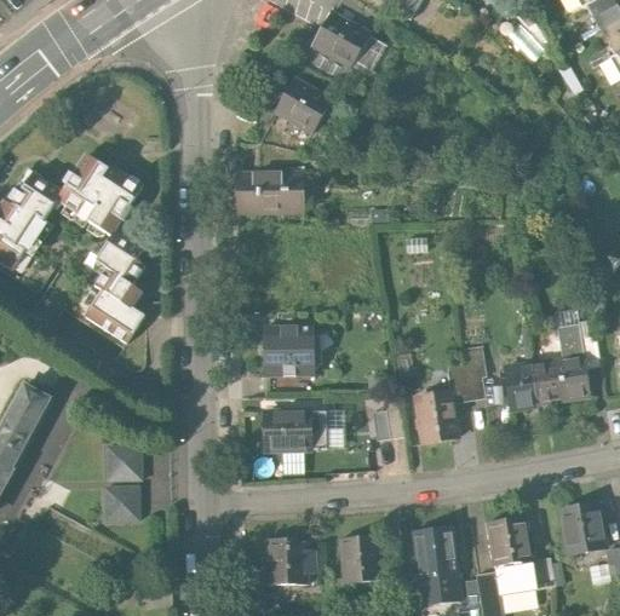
[(339,0),(333,13),(355,26),(366,9),(352,0),(339,0)]
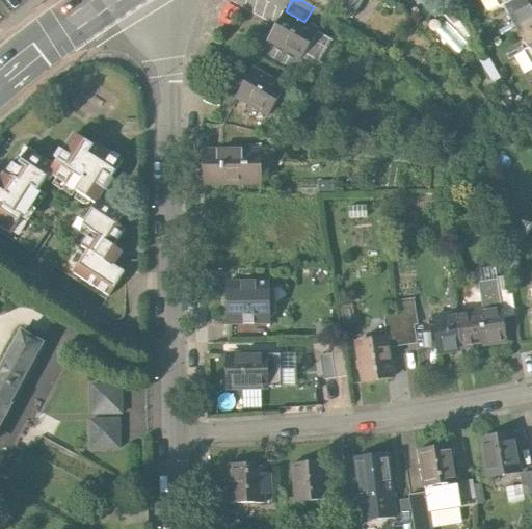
[(531,45),(531,9),(526,0),(510,0),(503,4),(527,48),(531,45)]
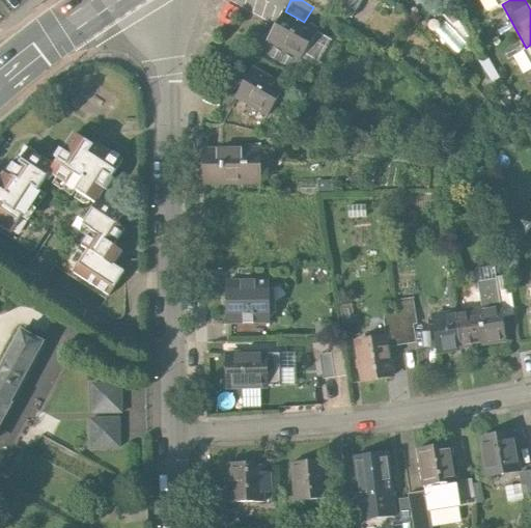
[(283,10),(268,38),(301,57),(316,29),(304,22),(285,11),(283,10)]
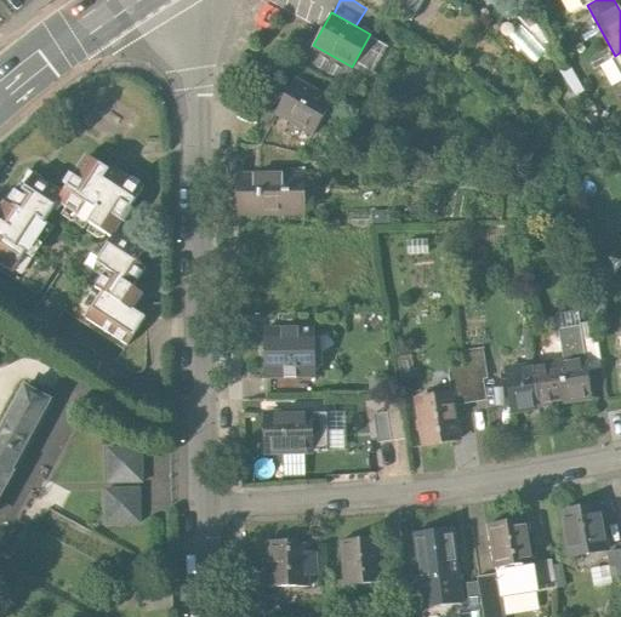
[(313,133),(331,101),(294,79),(275,112),(313,133)]
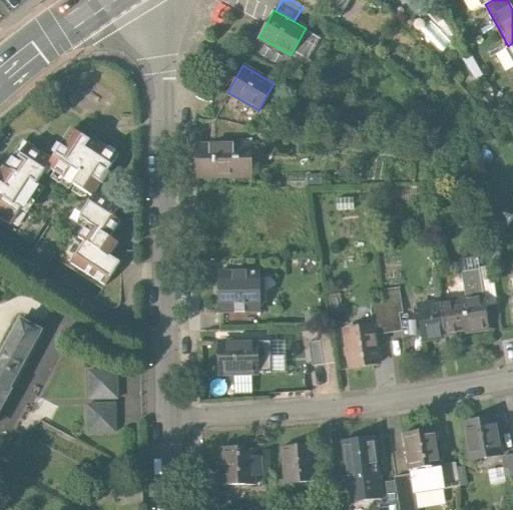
[(56,152),(52,158),(49,167),(64,177),(72,164),(80,170),(72,182),(91,194),(93,192),(116,156),(71,127),(59,146),(56,144),(52,150),(56,152)]
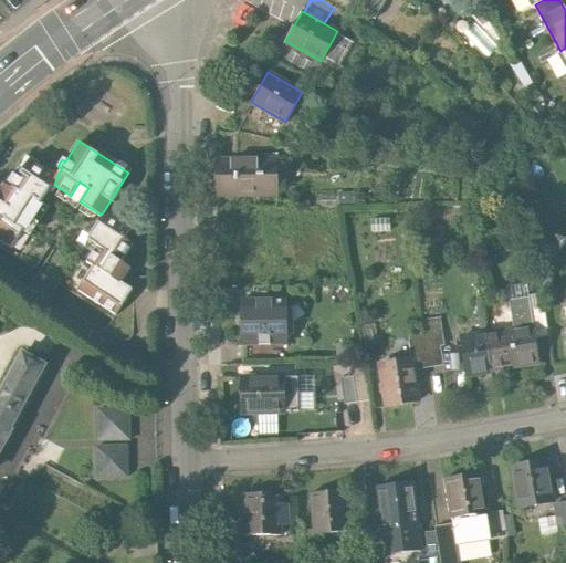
[(51,189),(54,185),(58,175),(30,158),(19,175),(13,170),(0,190),(0,242),(9,249),(11,246),(19,251),(29,235),(38,222),(48,206),(40,201),(48,188),(51,189)]
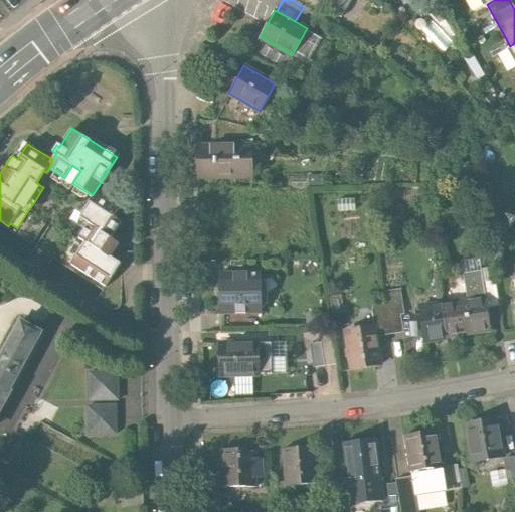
[(252,144),(196,145),(197,178),(253,177),(252,144)]
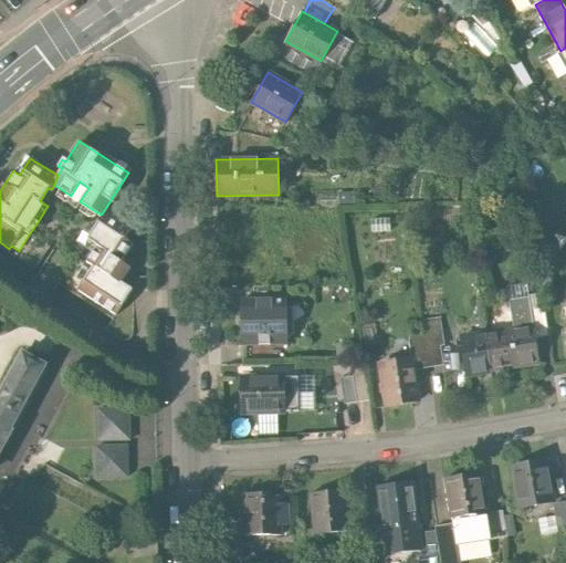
[(129,229),(103,212),(101,215),(88,232),(83,229),(76,241),(92,251),(85,261),(92,264),(76,290),(115,314),(132,290),(121,282),(130,268),(121,261),(133,243),(124,238),(129,229)]
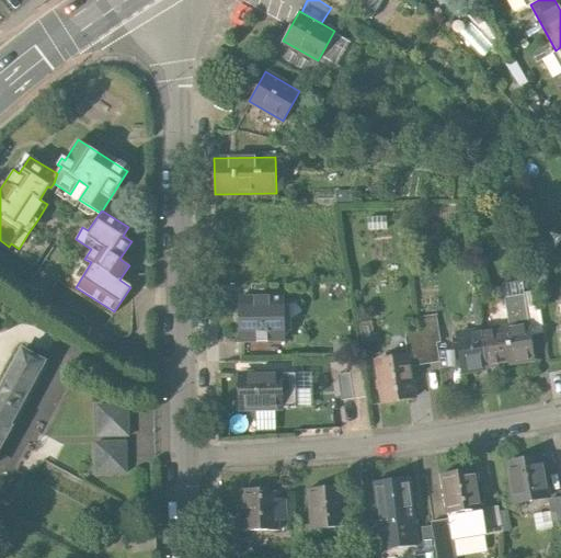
[(524,291),(524,293),(527,311),(541,309),(538,288),(524,291)]
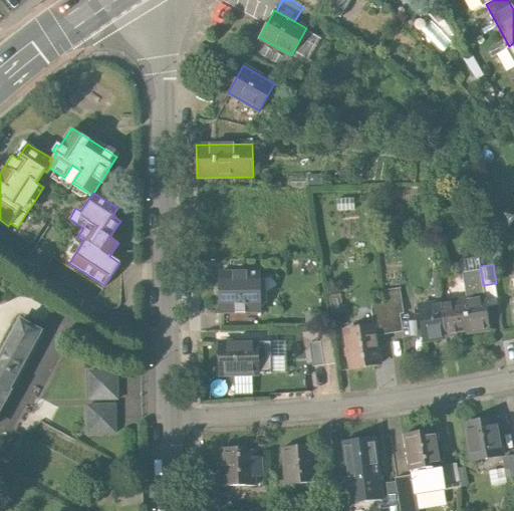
[(462,271),(466,298),(473,297),(472,287),(483,285),(480,268),(462,271)]
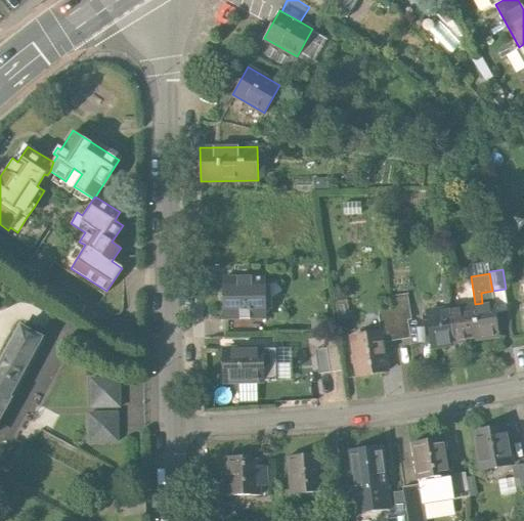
[(264,275),(222,276),(223,317),(265,316),(264,275)]
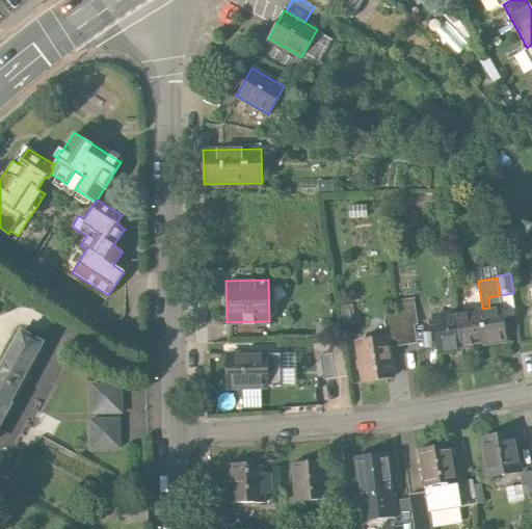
[(386,313),(389,336),(390,344),(416,341),(414,323),(417,323),(414,296),(396,298),(397,312),(386,313)]
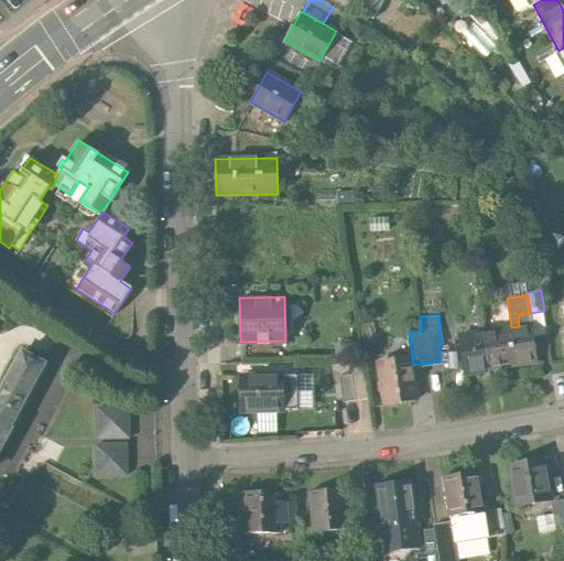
[(511,327),(507,327),(512,364),(534,360),(529,325),(519,326),(511,327)]
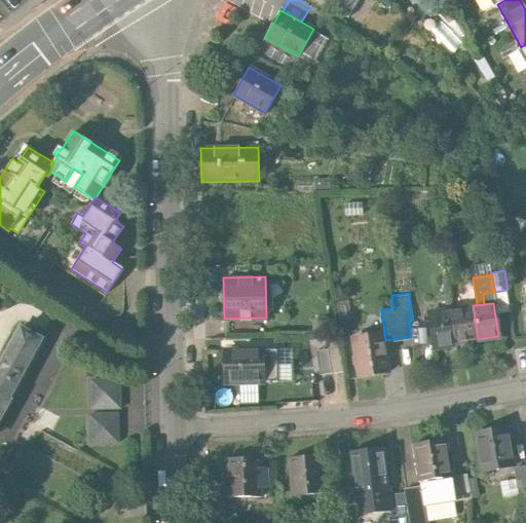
[(478,339),(473,305),(451,309),(456,342),(478,339)]
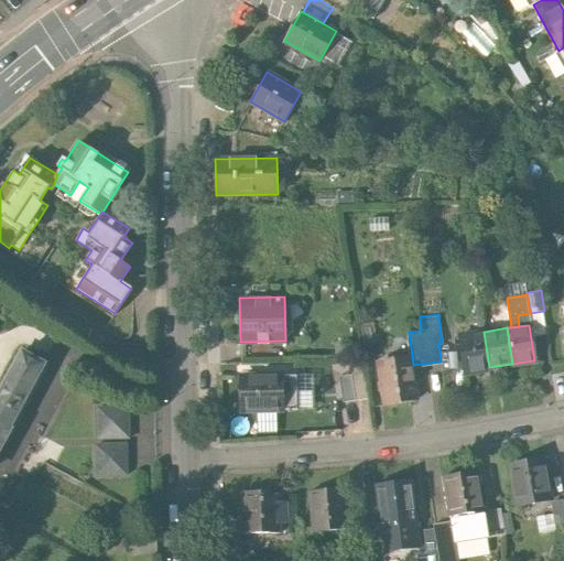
[(484,332),(463,335),(468,370),(489,367),(484,332)]
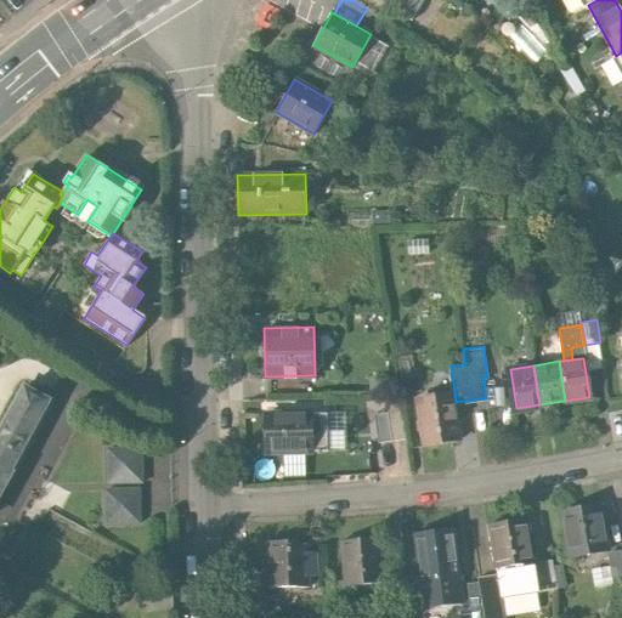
[(0,497),(52,397),(26,383),(0,430),(0,497)]
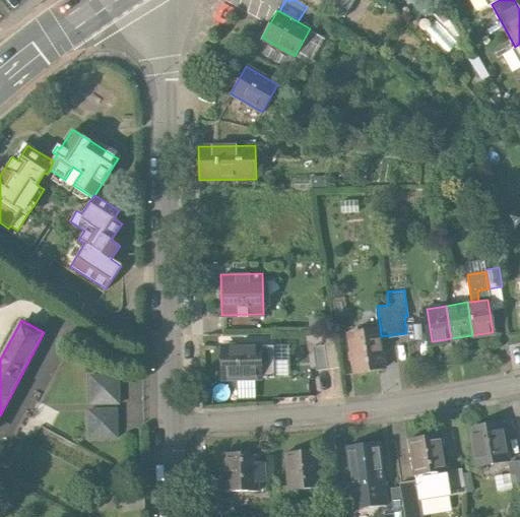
[(380,328),(347,332),(352,372),(384,368),(381,336),(380,328)]
